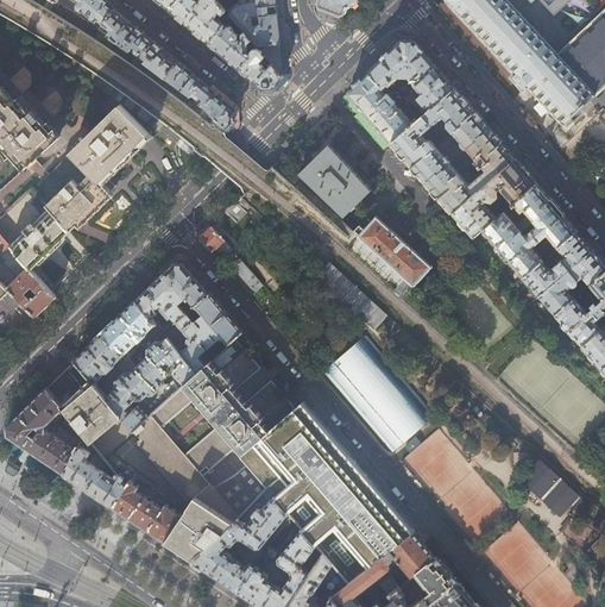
[(94,31),(111,11),(98,0),(45,0),(60,8),(62,4),(56,1),(56,0),(69,0),(75,5),(74,7),(74,10),(77,13),(80,13),(86,18),(82,23),(94,31)]
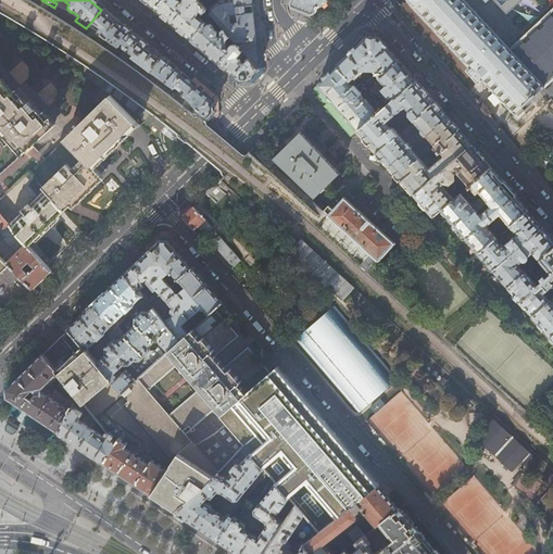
[(140,0),(141,0),(153,10),(161,0),(140,0)]
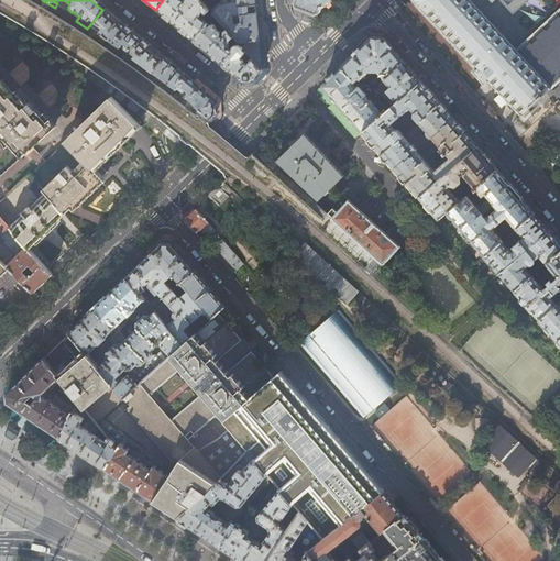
[(200,18),(206,12),(196,0),(182,0),(179,1),(177,0),(163,0),(155,10),(172,24),(190,41),(205,25),(196,19),(198,17),(200,18)]
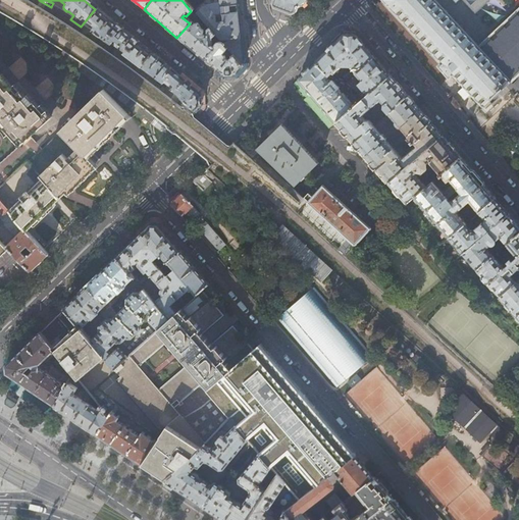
[(232,1),(232,0),(216,0),(217,7),(211,7),(206,11),(202,6),(194,13),(196,16),(200,20),(207,30),(218,42),(238,40),(236,23),(232,1)]
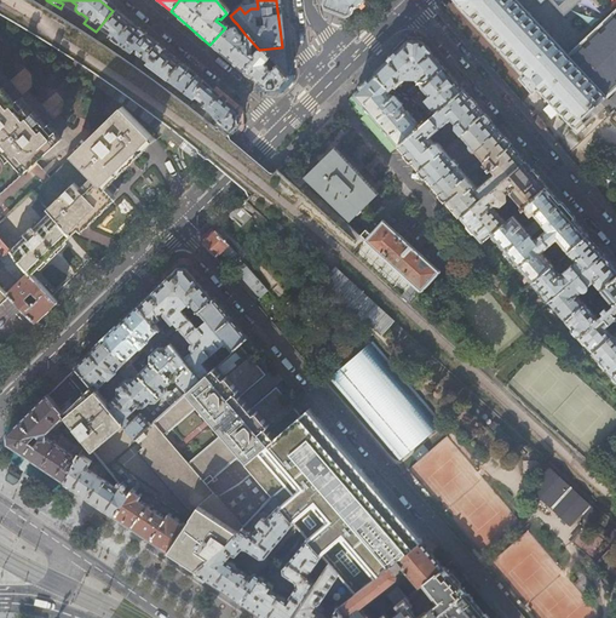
[(322,0),(323,7),(345,16),(360,3),(361,0),(322,0)]
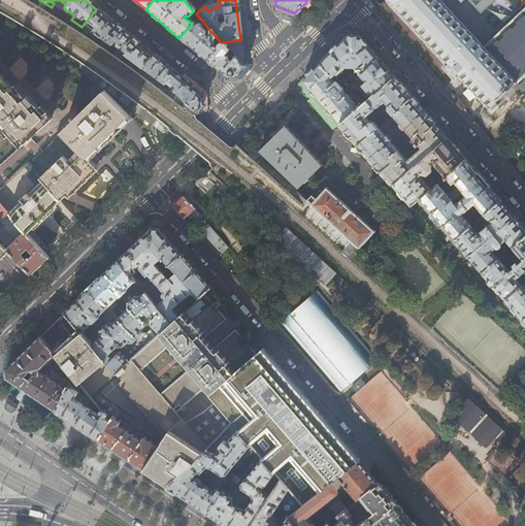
[(524,8),(482,48),(436,0),(385,0),(445,64),(441,68),(452,79),(456,76),(486,108),(524,72),(524,8)]
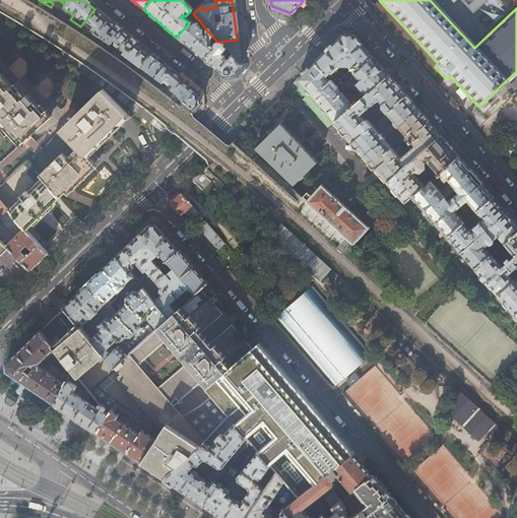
[(449,0),(450,0),(457,0),(470,14),(487,0),(449,0)]
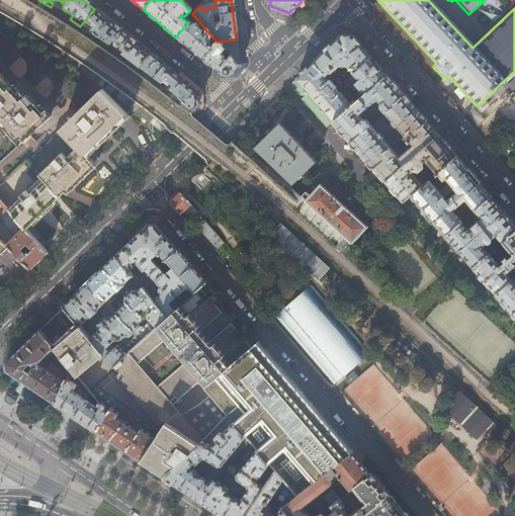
[(138,67),(148,55),(123,33),(94,9),(80,26),(108,45),(138,67)]
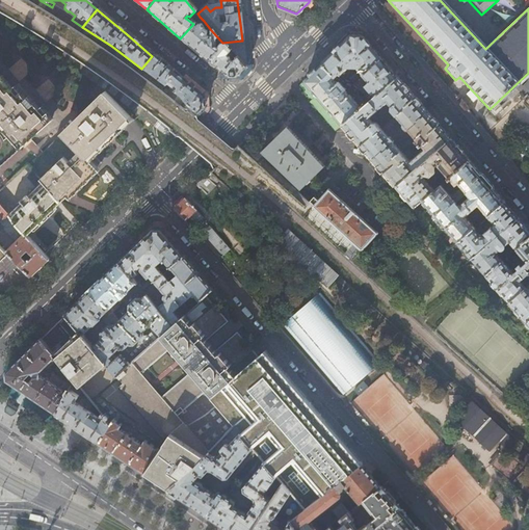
[(205,32),(204,31),(202,29),(200,25),(204,21),(200,17),(193,24),(180,38),(193,50),(207,61),(214,53),(210,49),(209,37),(208,37),(206,36),(204,34),(205,33),(205,32)]
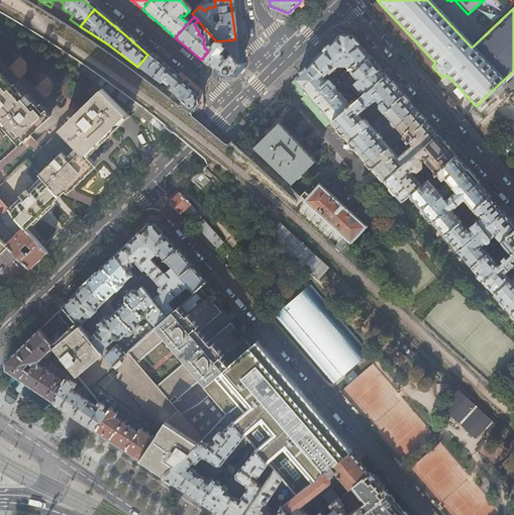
[(202,36),(203,36),(204,47),(208,52),(201,60),(212,69),(217,74),(231,73),(237,66),(216,41),(205,29),(202,32),(202,36)]
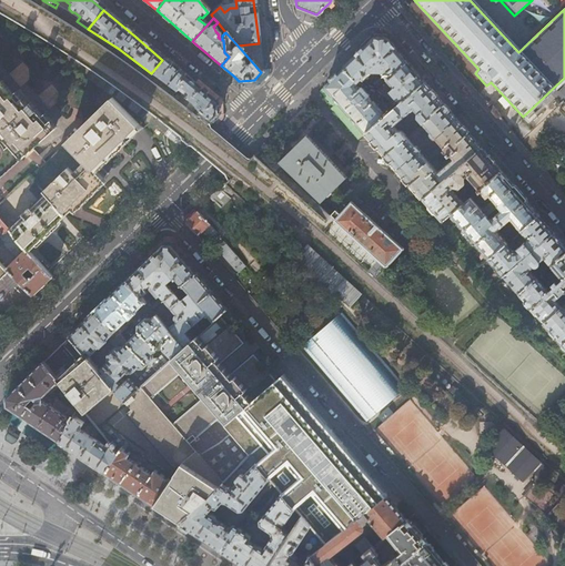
[(396,71),(404,63),(390,47),(384,41),(371,40),(369,42),(365,46),(360,50),(341,69),(356,82),(361,79),(362,80),(371,72),(380,72),(386,80),(396,72),(396,71)]
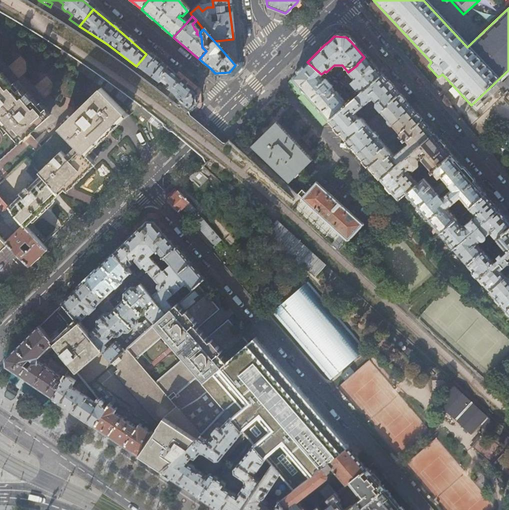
[(331,36),(329,36),(322,43),(324,45),(329,41),(332,38),(331,36)]
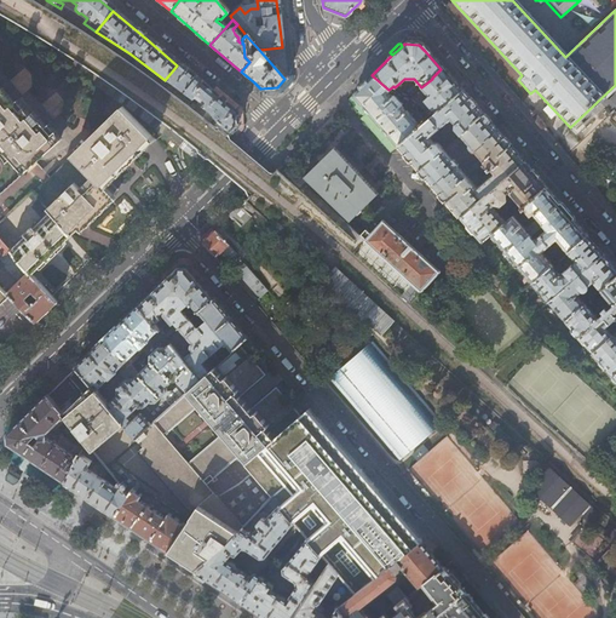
[(283,59),(282,47),(259,50),(285,79),(283,59)]
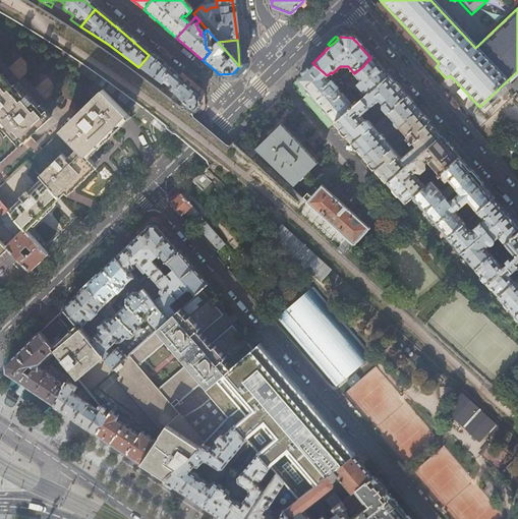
[(196,108),(195,95),(174,76),(149,55),(138,67),(174,94),(182,103),(191,113),(195,110),(196,108)]
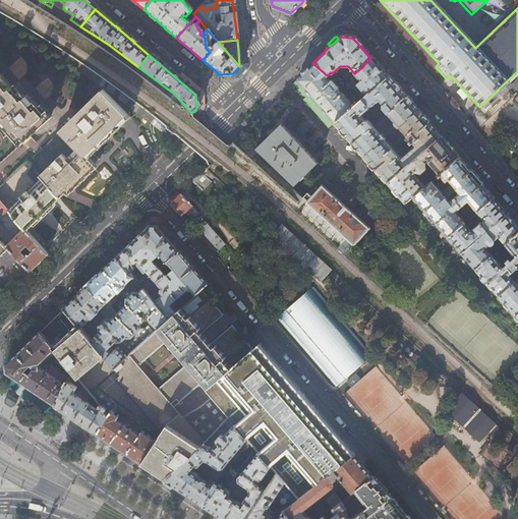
[(377,66),(370,58),(363,65),(363,66),(354,73),(353,74),(356,78),(354,81),(365,95),(387,77),(377,66)]
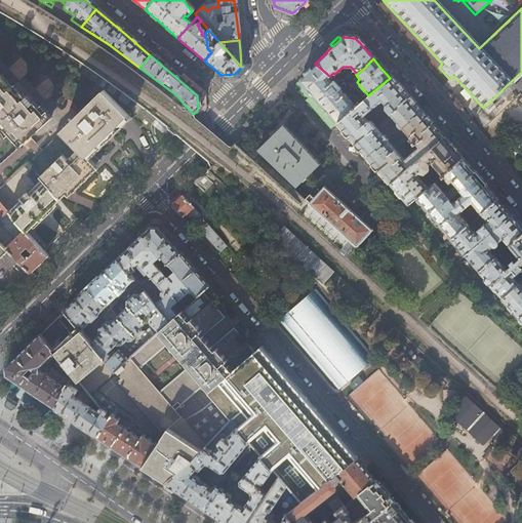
[(343,94),(342,95),(337,89),(338,87),(333,82),(332,82),(330,83),(327,80),(327,78),(329,76),(315,64),(309,70),(297,81),(297,82),(311,97),(334,124),(335,124),(355,108),(343,94)]
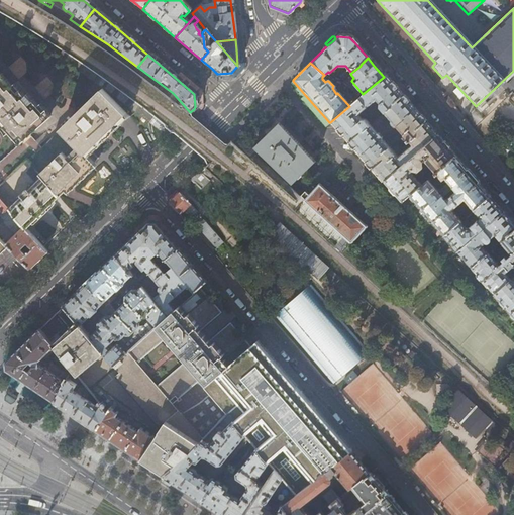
[(348,76),(346,73),(340,79),(342,82),(348,76)]
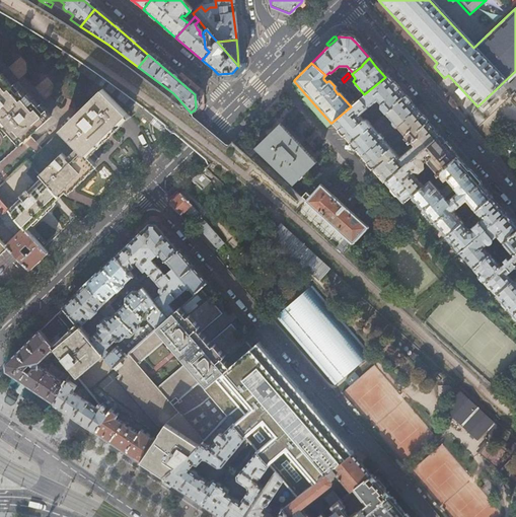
[(351,106),(332,123),(361,158),(382,183),(436,137),(420,118),(394,88),(385,77),(364,94),(351,106)]
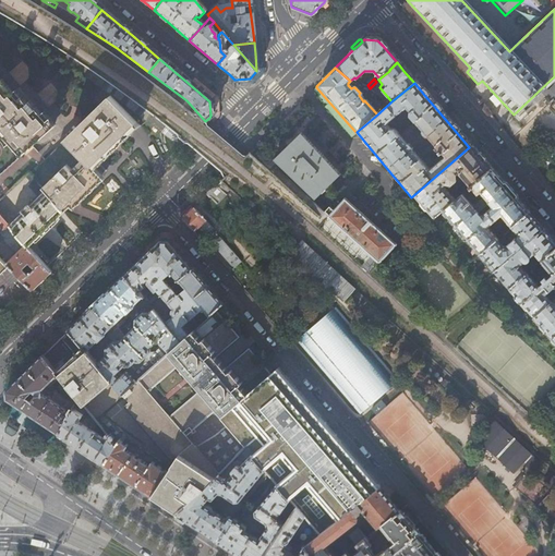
[(0,197),(22,178),(26,174),(60,214),(79,195),(87,188),(97,177),(89,168),(89,167),(133,123),(107,96),(40,160),(29,147),(49,129),(38,116),(36,118),(24,106),(21,108),(10,95),(7,97),(0,89),(0,197)]
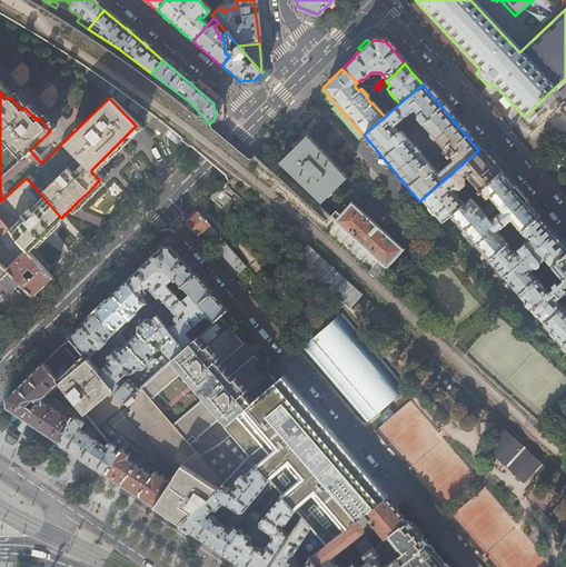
[(359,138),(363,135),(337,106),(333,109),(359,138)]
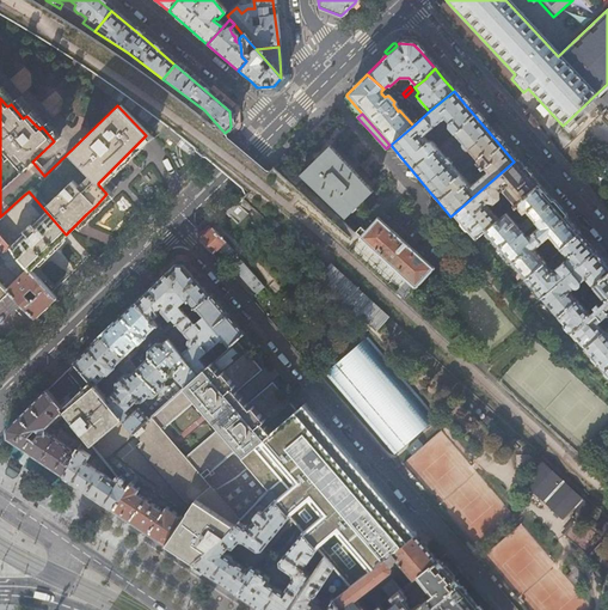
[(342,220),(369,194),(327,147),(321,153),(298,177),(342,220)]
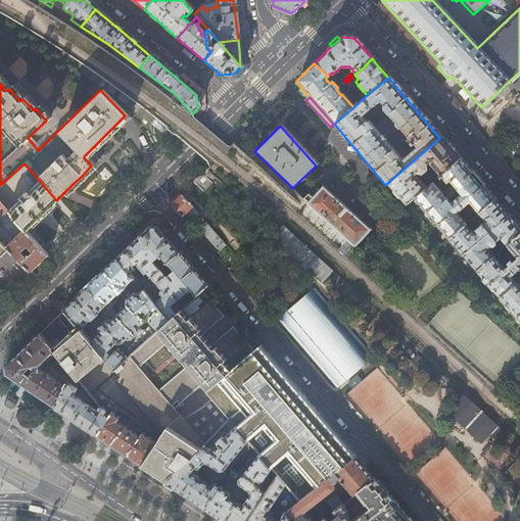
[(447,146),(439,138),(385,185),(404,206),(412,199),(425,188),(414,175),(416,173),(420,174),(426,170),(425,164),(428,163),(439,176),(458,159),(447,146)]
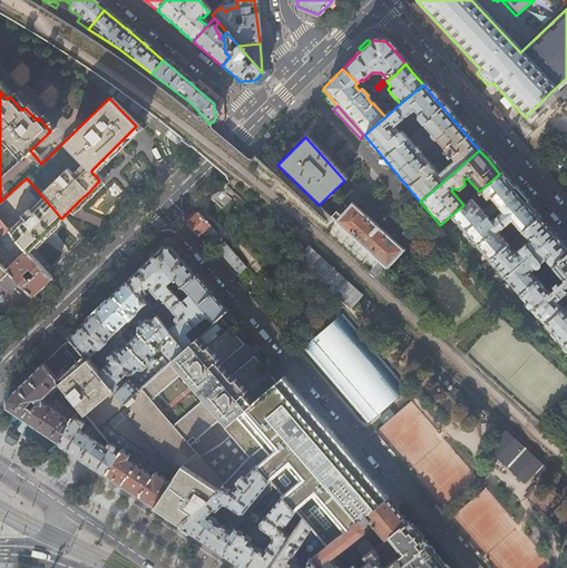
[(515,192),(499,174),(479,192),(486,201),(489,198),(497,208),(486,218),(479,211),(481,207),(478,203),(475,205),(470,199),(463,205),(449,217),(488,262),(506,246),(496,234),(510,222),(520,234),(538,218),(515,192)]
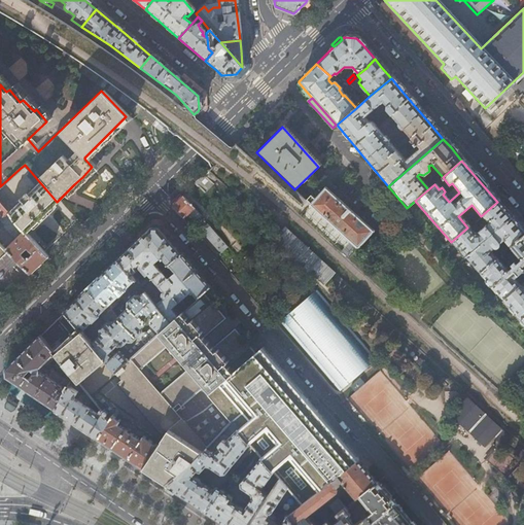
[(23,176),(32,187),(6,213),(25,234),(44,214),(57,202),(25,165),(21,168),(26,173),(23,176)]
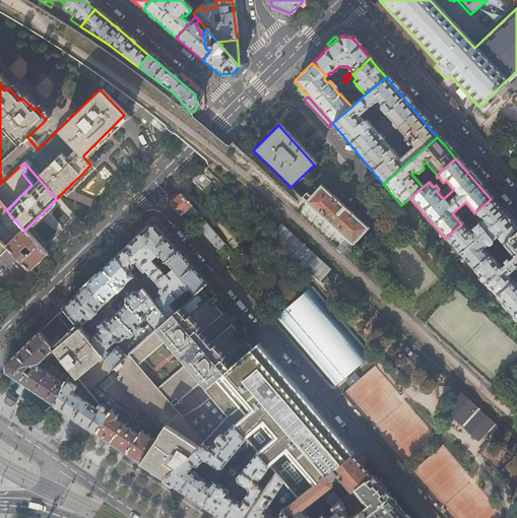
[(200,192),(208,184),(198,175),(191,182),(200,192)]
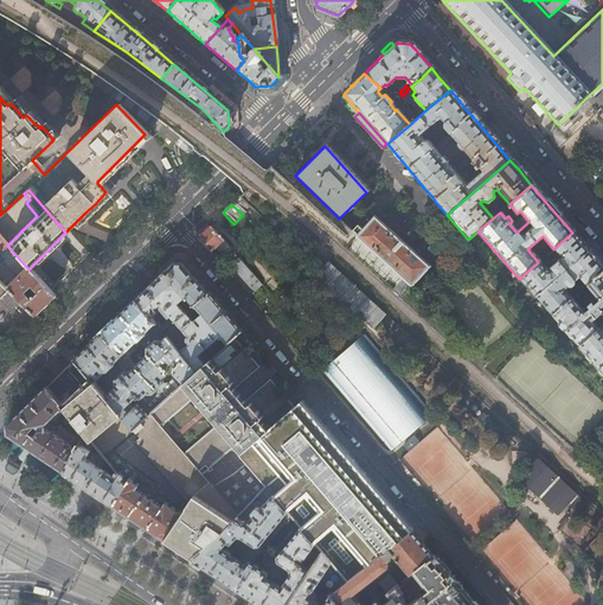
[(410,290),(428,269),(372,218),(366,225),(360,221),(348,233),(410,290)]
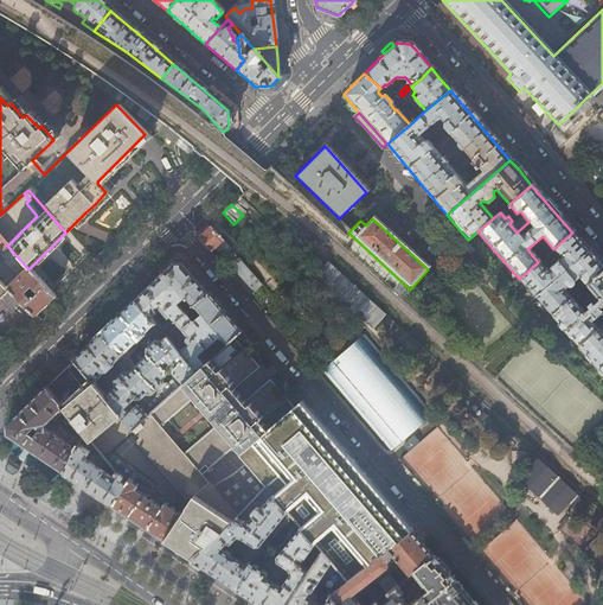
[(220,242),(207,228),(194,240),(209,254),(220,242)]
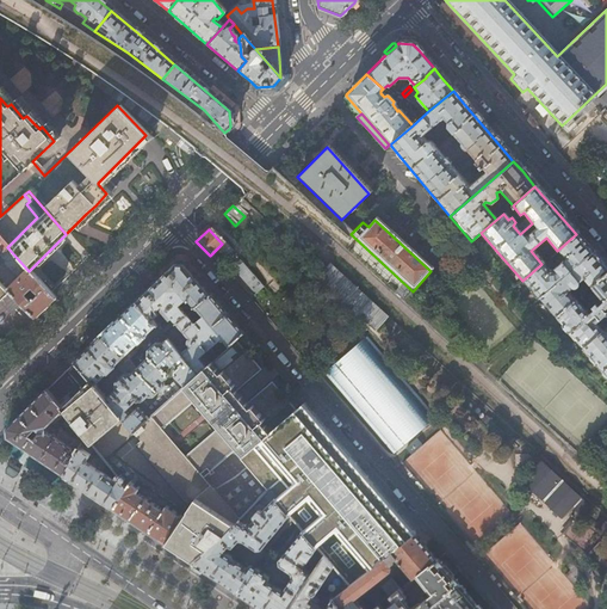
[(549,272),(542,264),(522,281),(538,300),(592,252),(583,243),(576,234),(557,251),(564,259),(563,263),(562,263),(551,272),(549,272)]
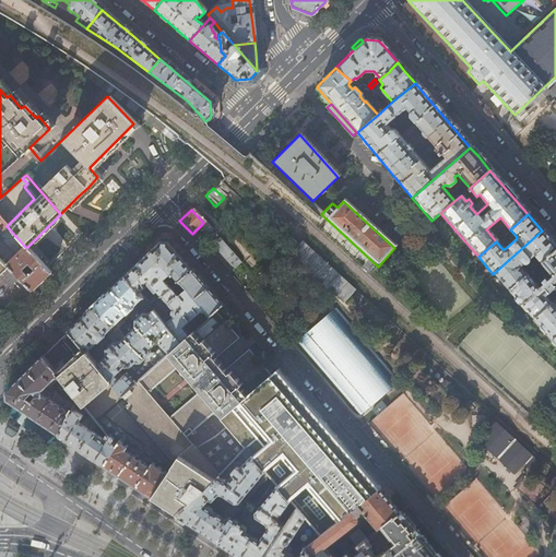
[(42,280),(48,274),(26,248),(7,226),(0,218),(0,237),(1,238),(1,243),(13,255),(2,264),(6,268),(30,292),(39,282),(42,280)]
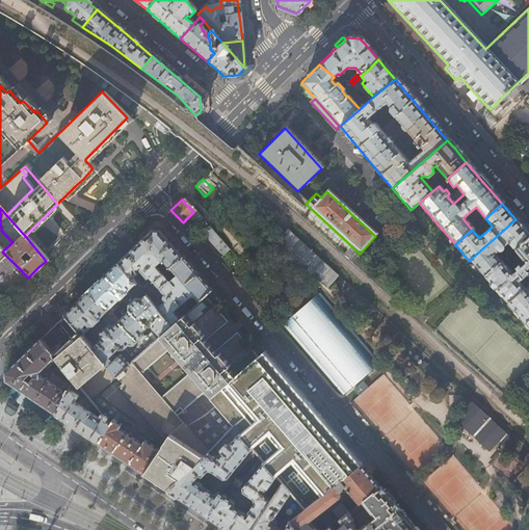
[(528,235),(523,228),(516,219),(469,261),(482,276),(500,263),(494,255),(498,250),(500,250),(501,249),(503,246),(507,243),(513,250),(528,237),(528,235)]
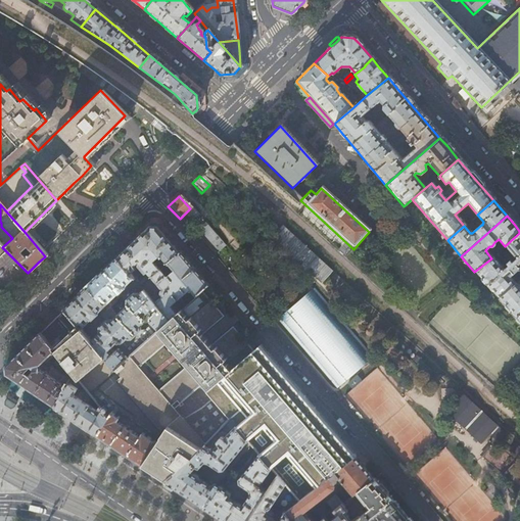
[(215,236),(203,224),(195,230),(206,243),(215,236)]
